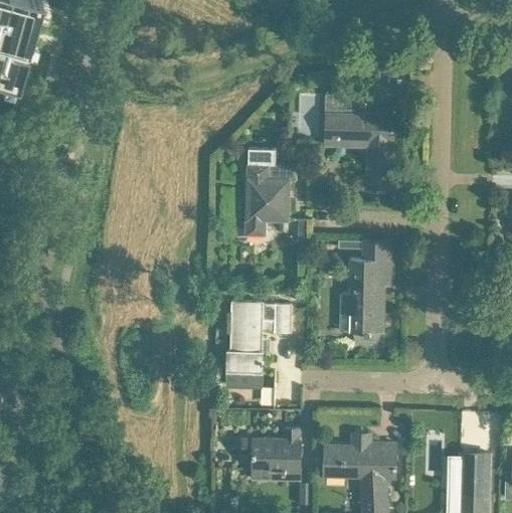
[(0,74),(12,78),(21,45),(20,45),(24,32),(25,32),(33,0),(0,0),(0,74)]
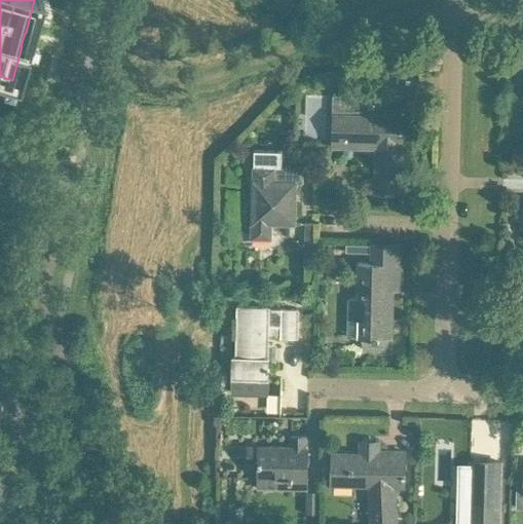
[(362,116),(362,113),(363,97),(331,96),(330,117),(330,142),(359,143),(359,145),(373,145),(372,181),(369,181),(369,195),(398,195),(398,181),(395,181),(395,146),(399,146),(400,117),(362,116)]
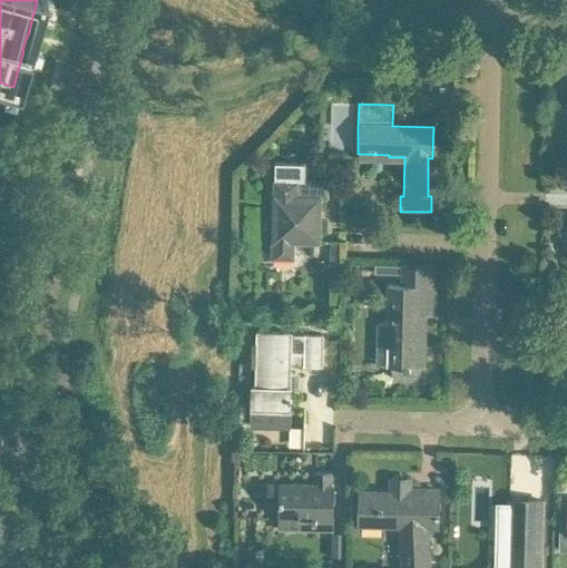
[(273,183),(271,260),(290,260),(290,244),(318,244),(319,197),(323,197),(323,185),(301,184),(302,166),(275,166),(274,183),(273,183)]
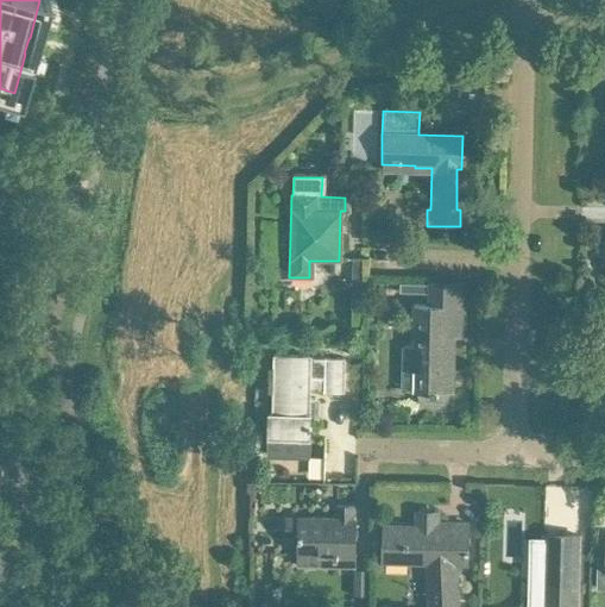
[(360,279),(360,260),(350,260),(350,291),(358,289),(360,289),(360,279)]
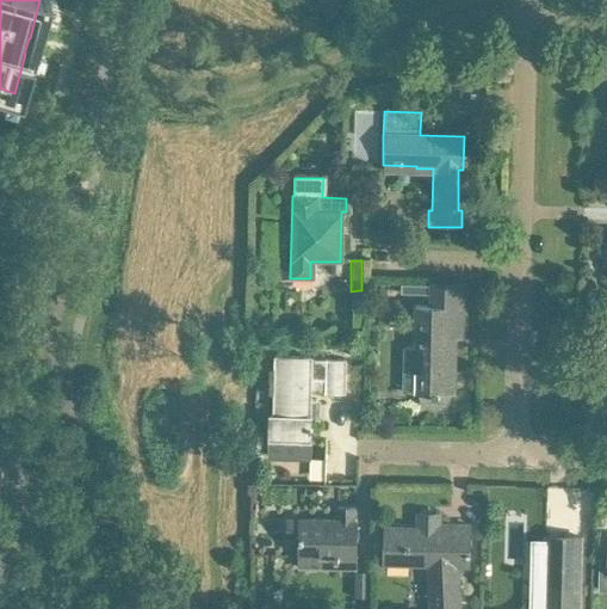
[(401,350),(401,373),(413,374),(413,395),(416,395),(416,400),(420,406),(423,410),(429,411),(434,412),(440,410),(445,406),(447,401),(448,395),(452,397),(453,340),(459,340),(460,308),(412,307),(410,350),(401,350)]
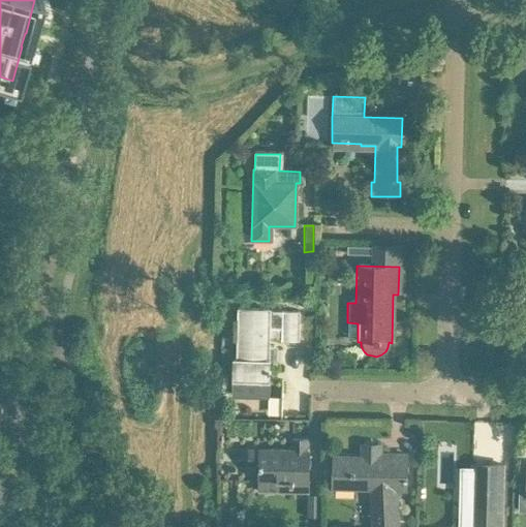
[(312,312),(312,302),(310,302),(303,302),(303,312),(310,312),(312,312)]
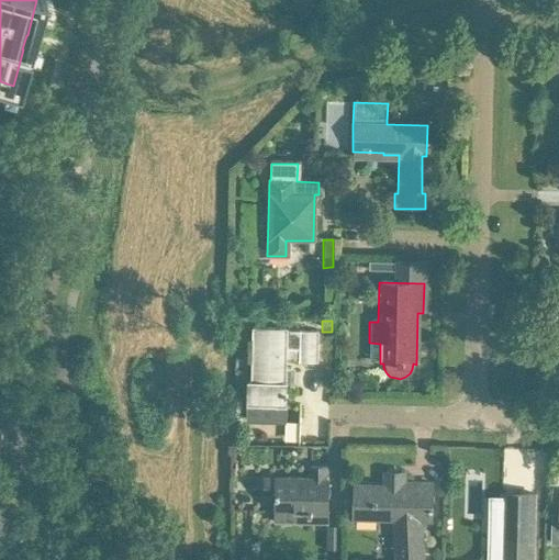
[(245,382),(245,405),(244,422),(259,422),(259,406),(283,406),(283,398),(284,398),(284,394),(283,394),(283,387),(288,387),(289,387),(289,369),(288,369),(282,369),(282,359),(298,360),(298,362),(314,362),(315,332),(286,332),(286,329),(252,328),(249,382),(245,382)]
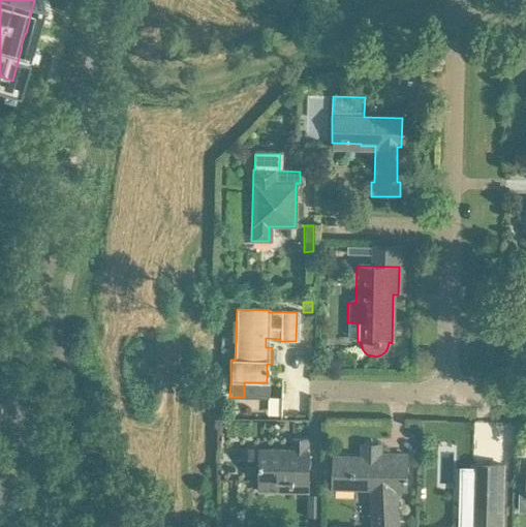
[(247,451),(247,465),(257,466),(257,493),(288,494),(288,485),(291,485),(291,483),(306,484),(306,453),(304,453),(304,442),(290,441),(290,452),(247,451)]
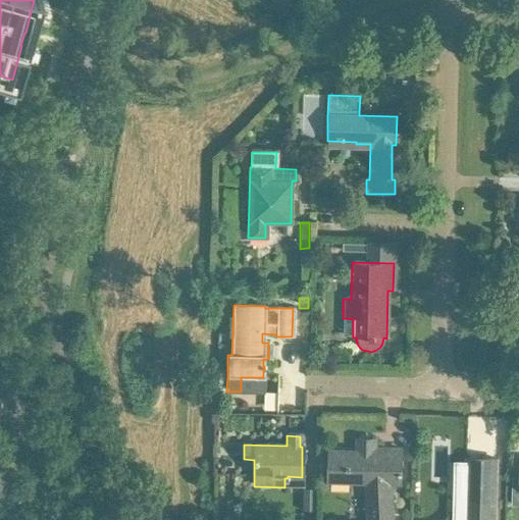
[(326,453),(326,481),(348,481),(364,481),(366,512),(366,519),(390,519),(388,482),(398,482),(399,451),(374,451),(374,437),(354,437),(353,453),(326,453)]
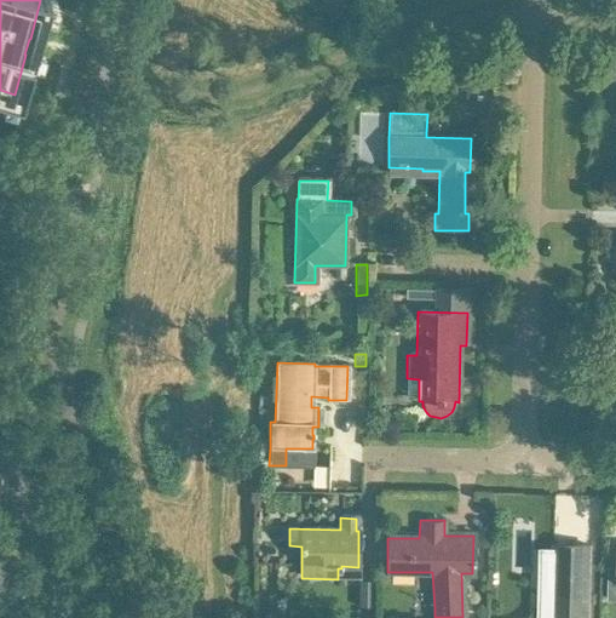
[(583,617),(586,547),(552,545),(552,553),(540,553),(539,607),(550,607),(548,617),(583,617)]
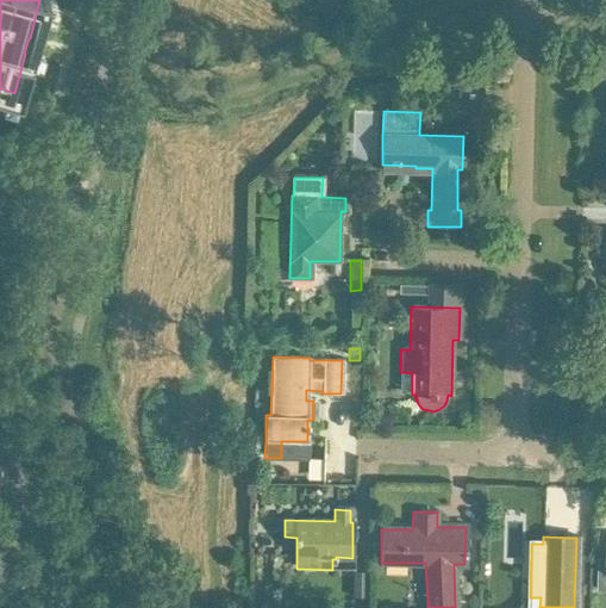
[(529,574),(530,562),(499,560),(498,572),(529,574)]
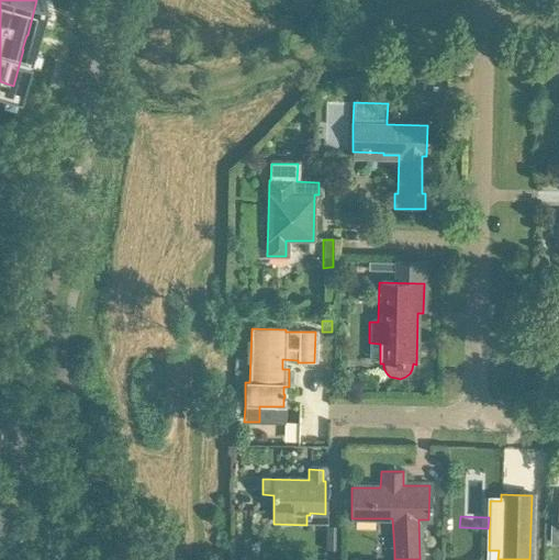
[(338,526),(336,526),(325,526),(325,550),(339,550),(338,526)]
